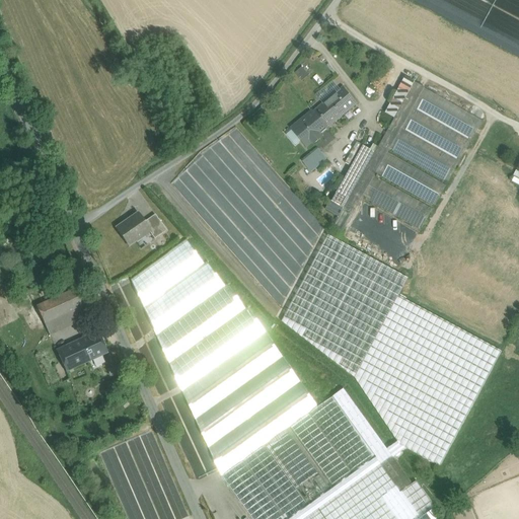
[(349,201),(334,227),(344,232),(364,197),(375,176),(377,173),(388,153),(390,150),(425,88),(415,82),(379,147),(349,201)]
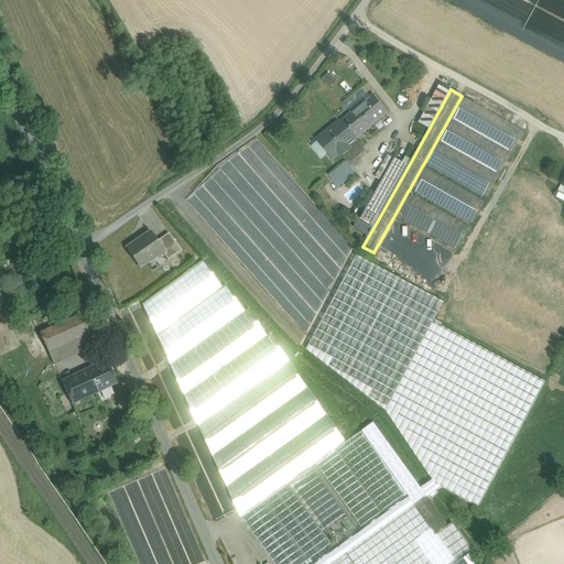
[(388,112),(373,95),(358,107),(373,126),(373,125),(388,112)]
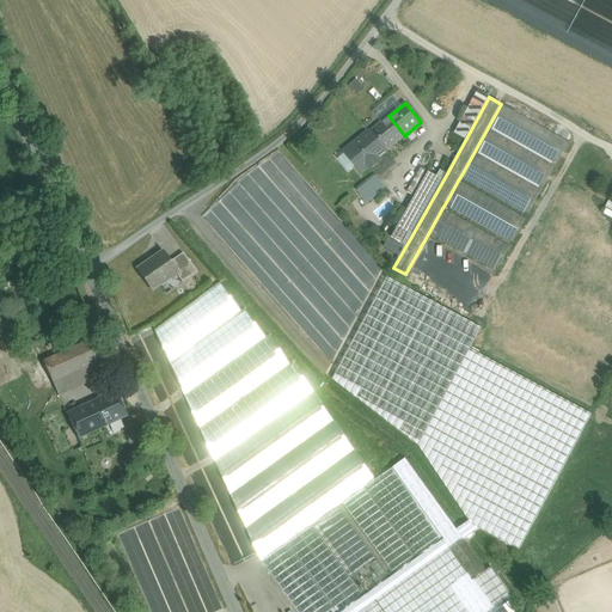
[(570,142),(501,104),(460,177),(528,215),(570,142)]
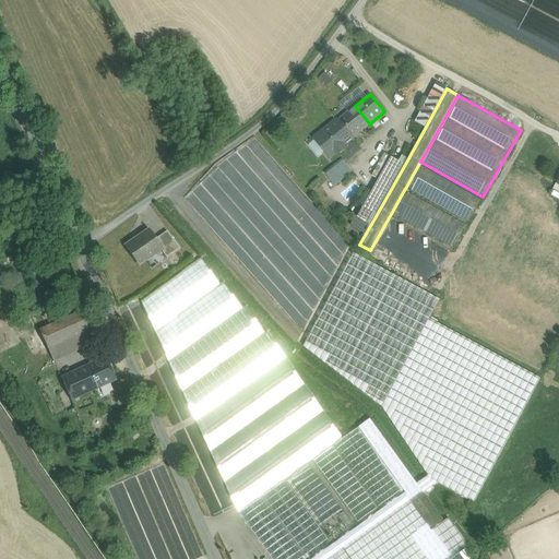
[(370,125),(355,106),(323,132),(339,151),(370,125)]
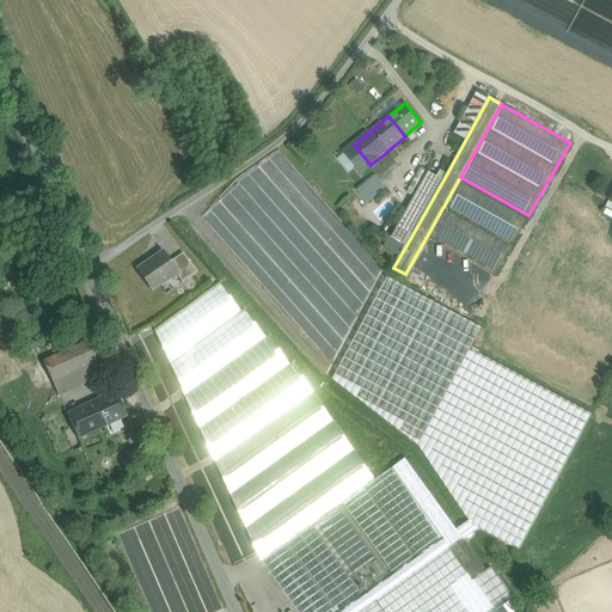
[(411,237),(447,173),(442,171),(439,177),(429,172),(397,228),(411,237)]
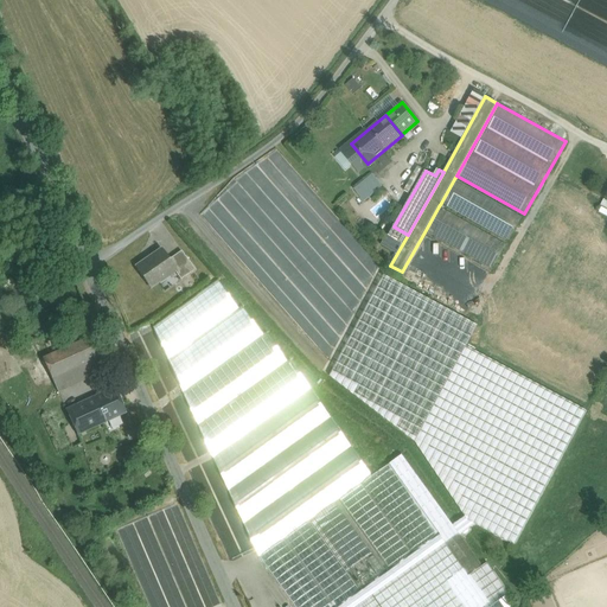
[(365,202),(383,186),(372,173),(355,189),(365,202)]
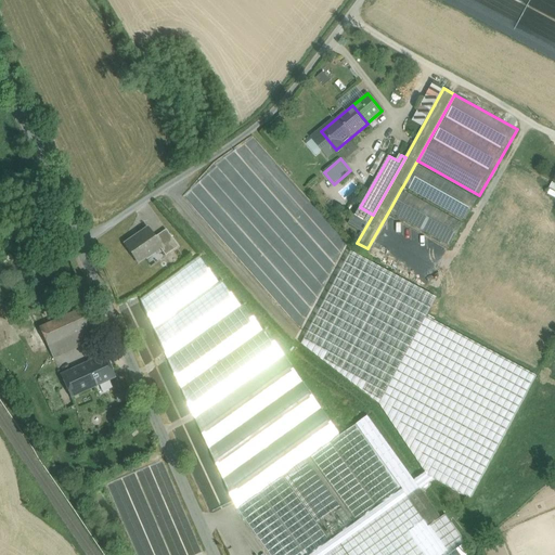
[(477,198),(415,164),(403,185),(465,220),(477,198)]
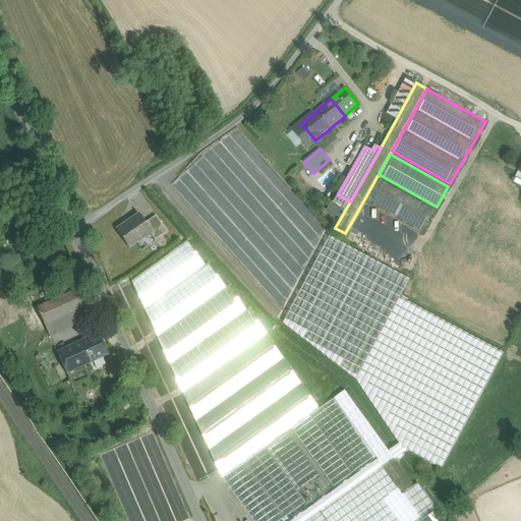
[(435,211),(377,177),(365,197),(423,231),(435,211)]
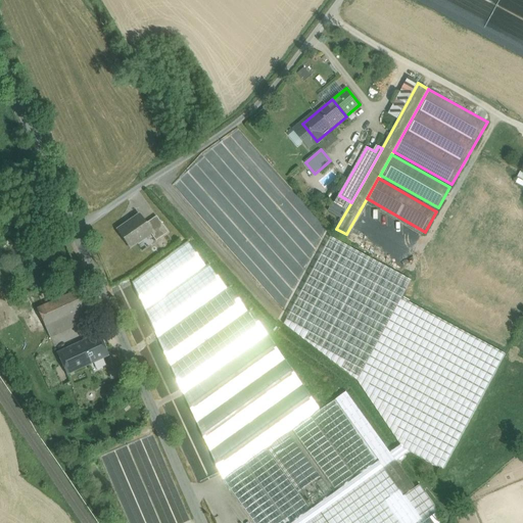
[(423,235),(365,202),(355,219),(414,251),(423,235)]
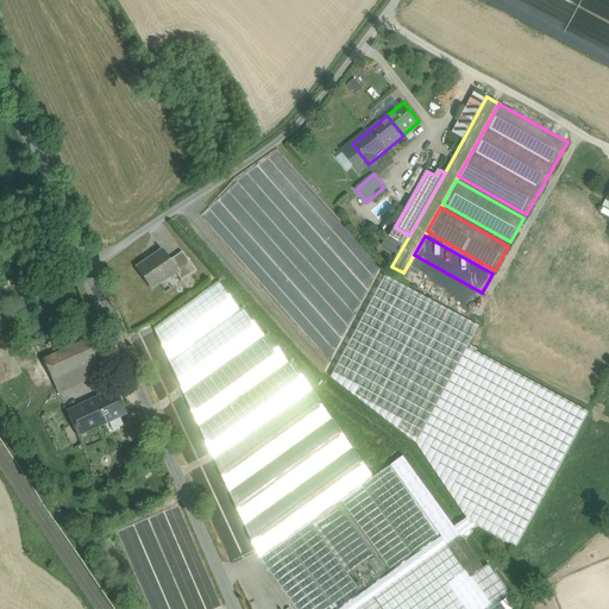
[(162,251),(137,268),(150,288),(165,277),(165,278),(175,272),(168,261),(162,251)]
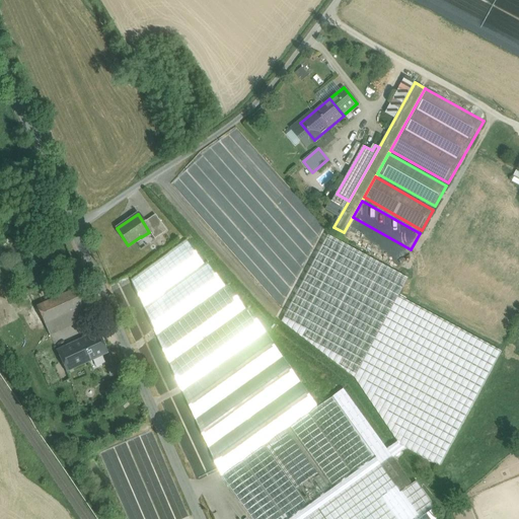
[(158,219),(152,223),(149,218),(143,222),(149,232),(154,239),(166,231),(158,219)]
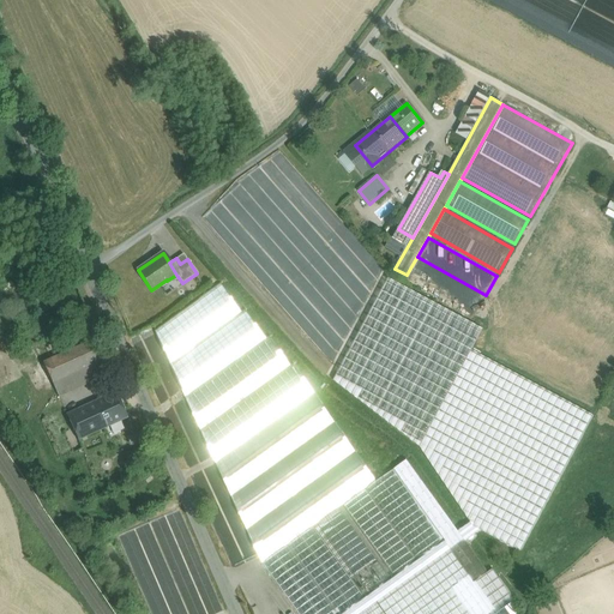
[(483,300),(415,260),(407,275),(475,313),(483,300)]
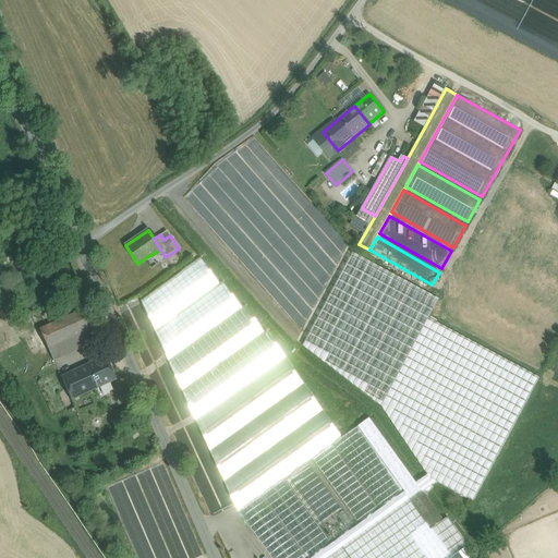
[(438,299),(353,254),(303,346),(383,407),(428,476),(429,478),(437,482),(473,501),(540,378),(428,318),(438,299)]
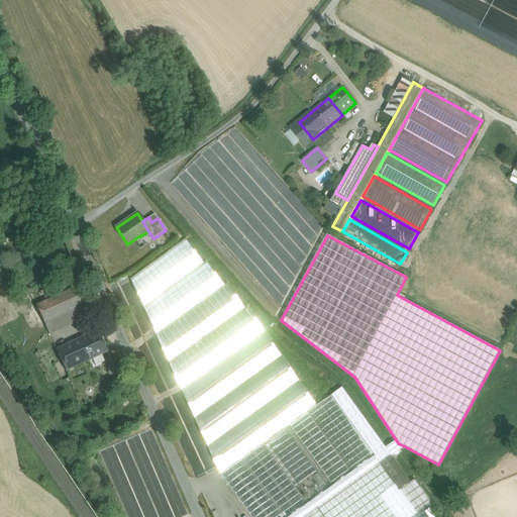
[(245,308),(227,284),(224,286),(207,262),(204,264),(186,238),(130,279),(221,475),(250,516),(418,516),(331,396),(317,406),(247,307),(245,308)]
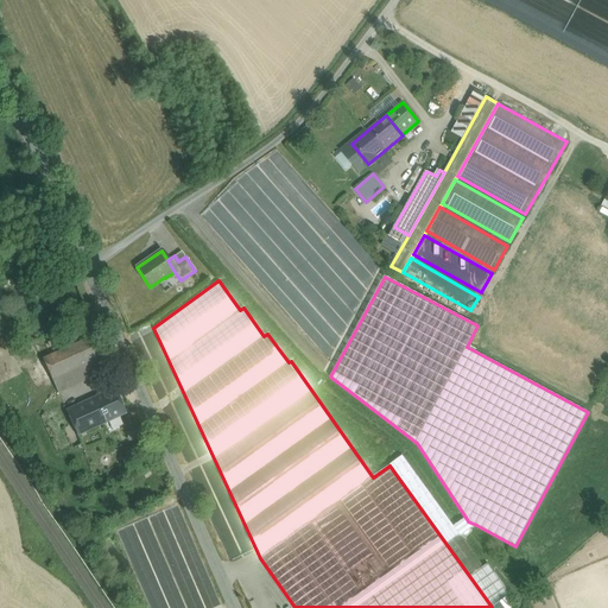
[(96,342),(46,361),(57,391),(101,374),(106,367),(96,342)]
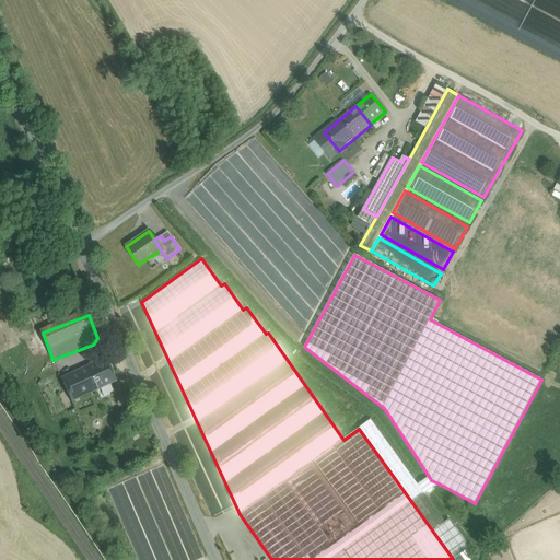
[(105,358),(62,377),(73,400),(115,381),(105,358)]
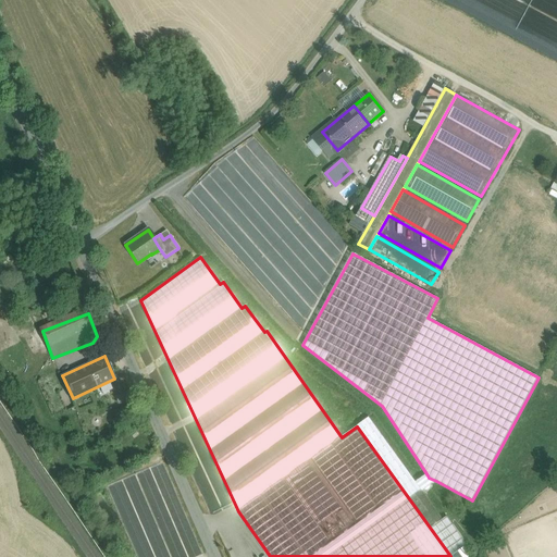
[(369,418),(357,426),(450,556),(468,546),(447,517),(443,520),(422,491),(416,483),(369,418)]
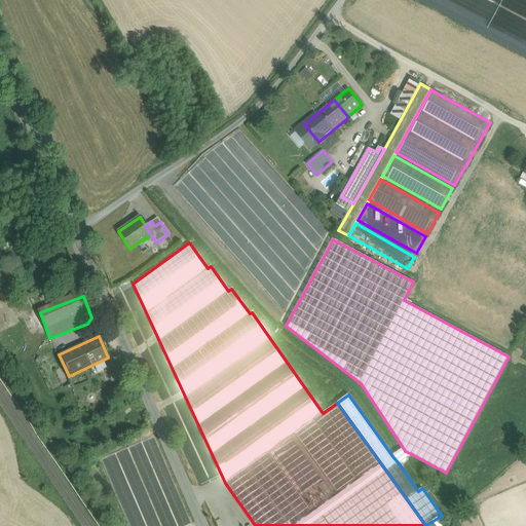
[(155,437),(101,457),(117,498),(126,494),(120,479),(125,477),(128,483),(136,481),(137,484),(129,487),(132,493),(145,488),(147,493),(161,488),(165,498),(177,493),(155,437)]
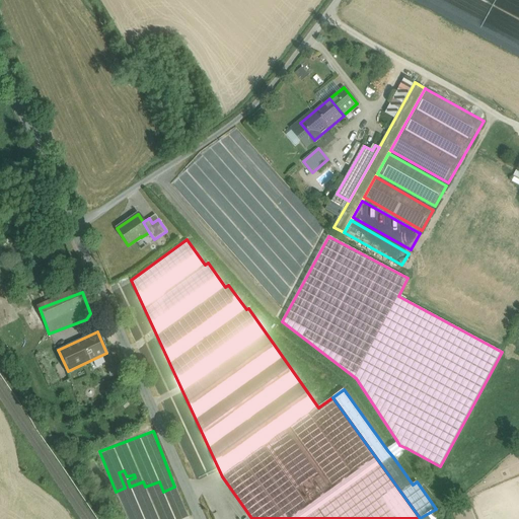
[(399,445),(398,443),(387,450),(393,457),(406,448),(399,445)]
